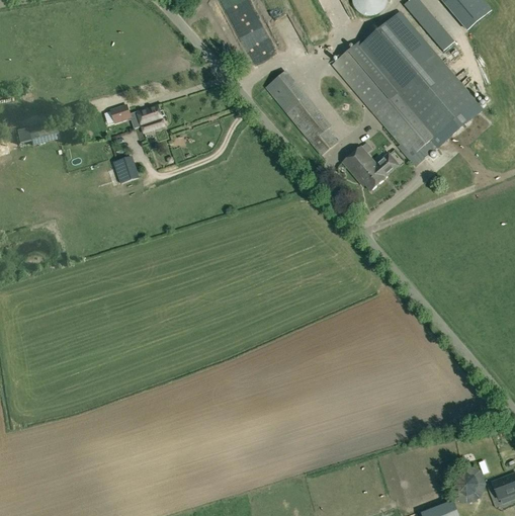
[(286,0),(291,9),(305,2),(304,0),(286,0)]
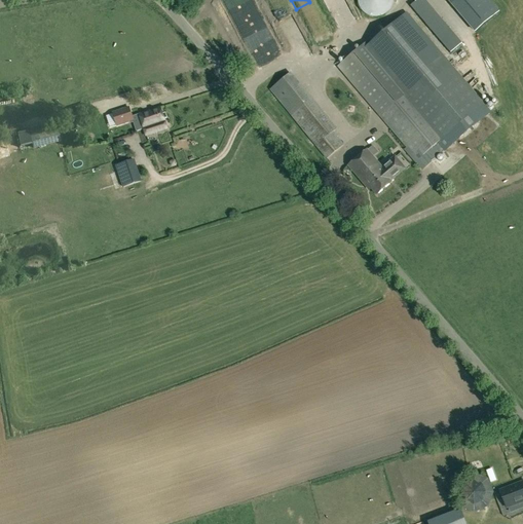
[(323,0),(333,21),(339,17),(340,21),(347,17),(338,0),(323,0)]
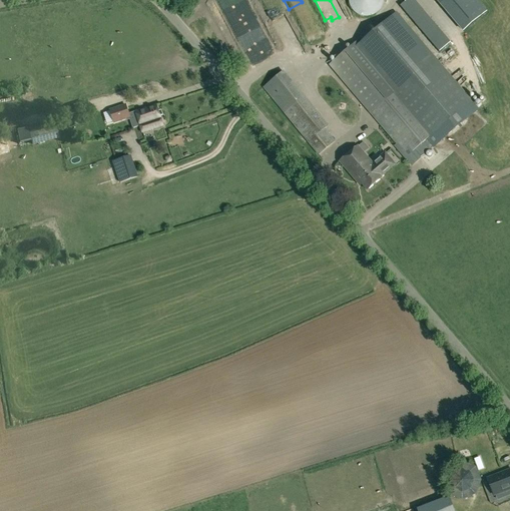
[(357,10),(370,0),(353,0),(351,2),(357,10)]
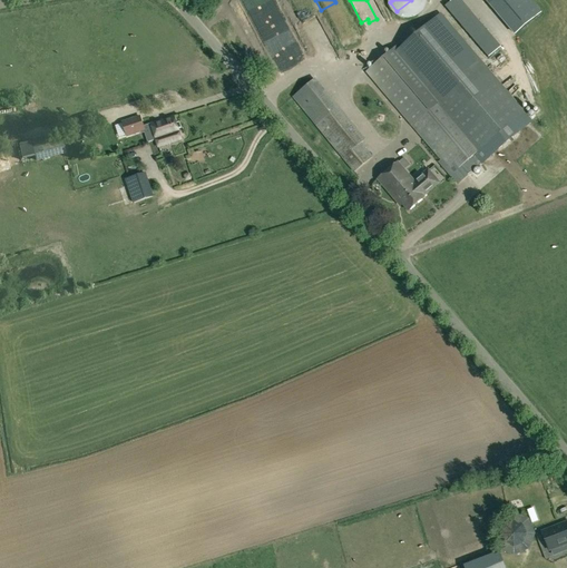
[(484,0),(511,33),(538,11),(529,0),(484,0)]
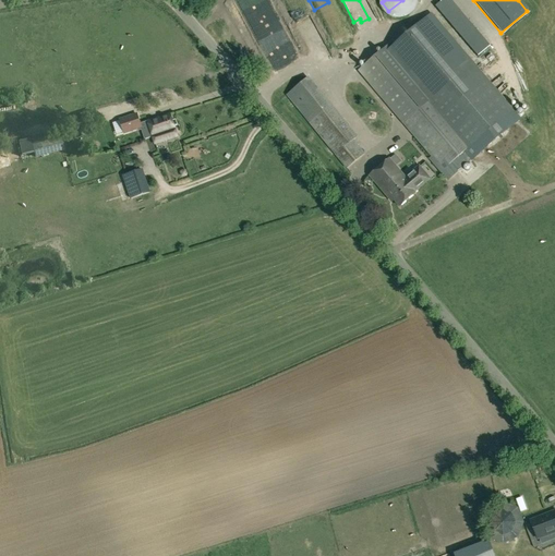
[(325,8),(333,21),(337,17),(329,4),(325,8)]
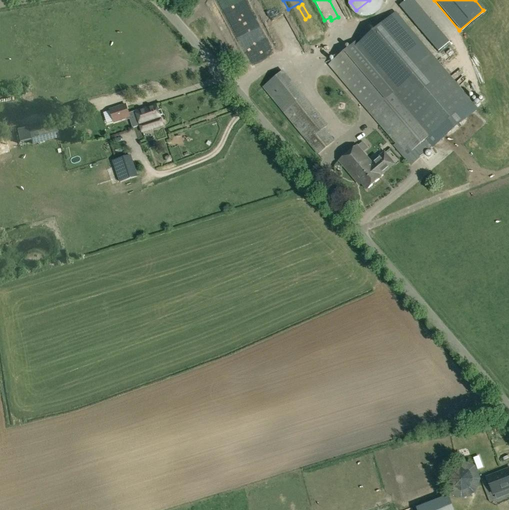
[(353,41),(327,63),(341,78),(348,86),(368,110),(405,154),(410,160),(420,151),(471,108),(442,73),(428,57),(391,14),(356,44),(353,41)]
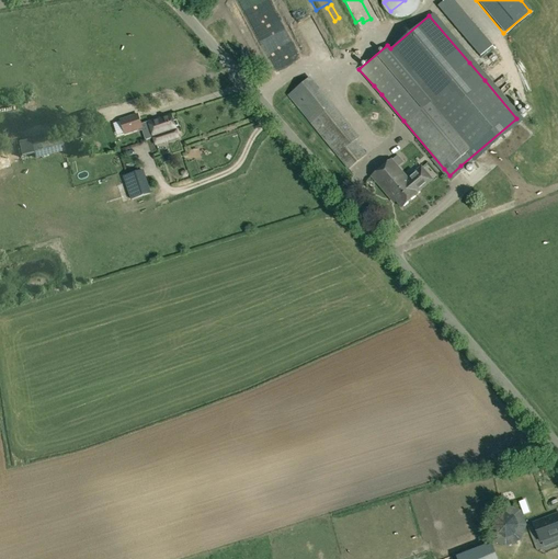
[(321,63),(328,56),(322,52),(317,59),(321,63)]
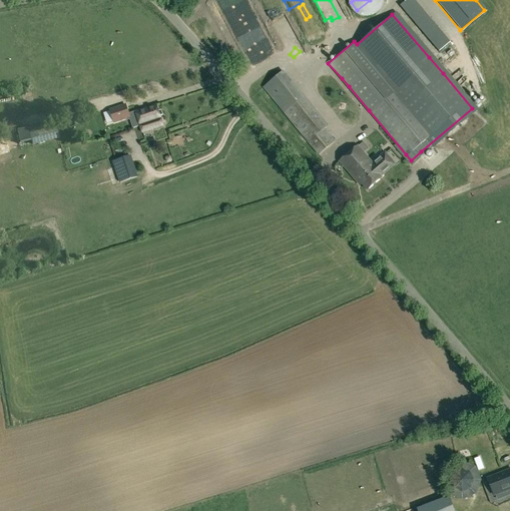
[(281,69),(260,85),(281,111),(298,132),(295,135),(301,142),(304,140),(316,153),(332,140),(322,127),(326,124),(301,94),(281,69)]
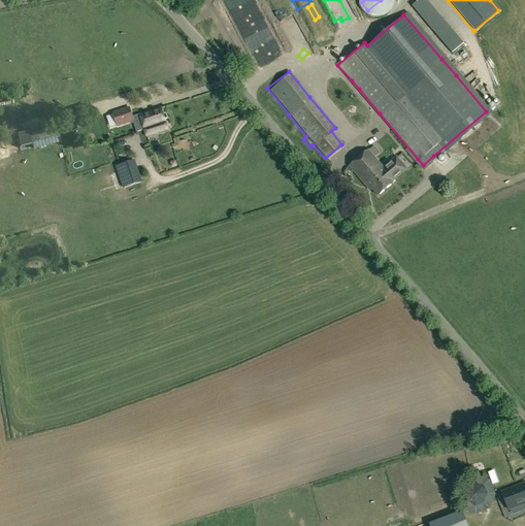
[(143,134),(164,128),(158,106),(137,112),(143,134)]
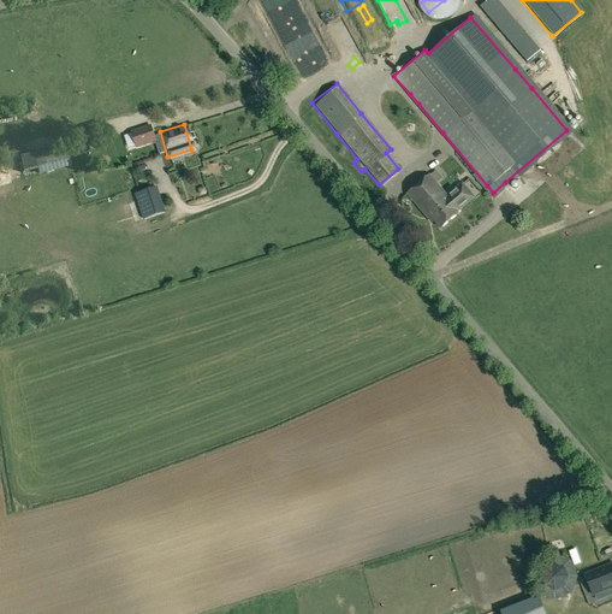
[(113,140),(117,159),(141,154),(138,135),(113,140)]
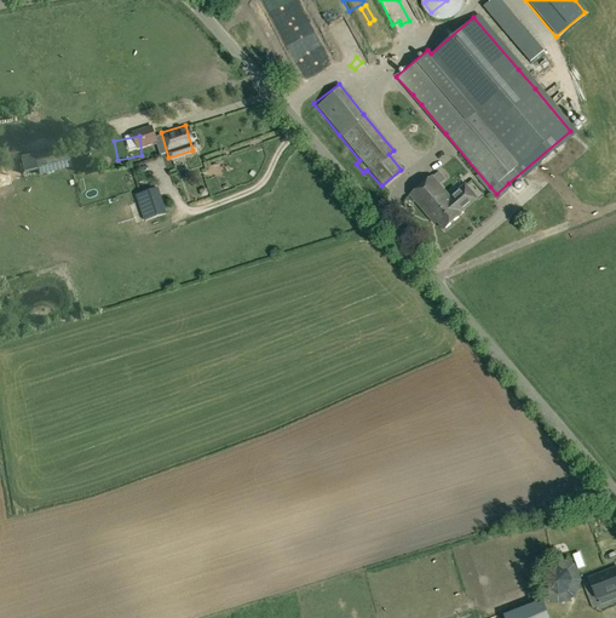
[(79,143),(81,153),(92,149),(88,139),(79,143)]
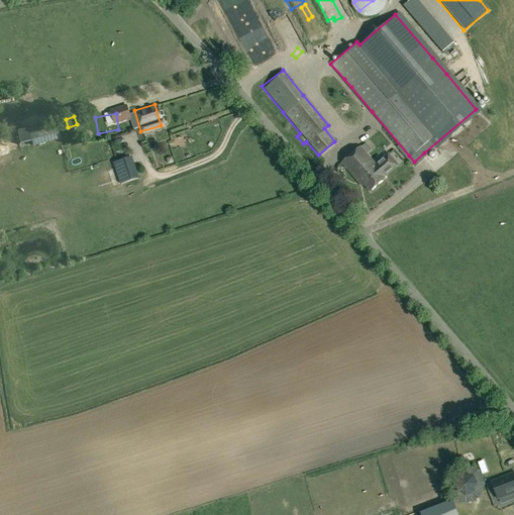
[(30,144),(58,137),(55,126),(27,133),(30,144)]
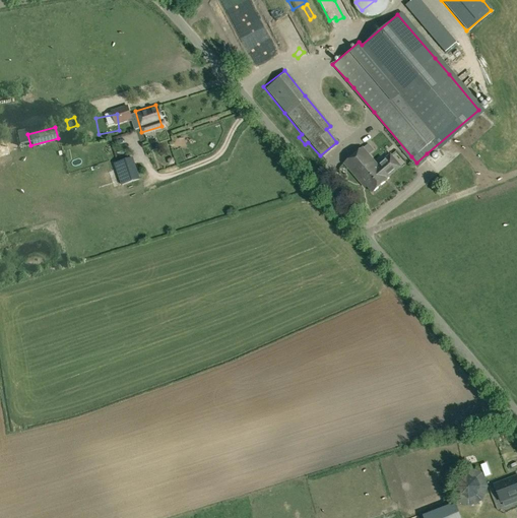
[(383,178),(397,166),(387,153),(375,164),(360,146),(341,163),(362,186),(363,185),(369,192),(384,179),(383,178)]
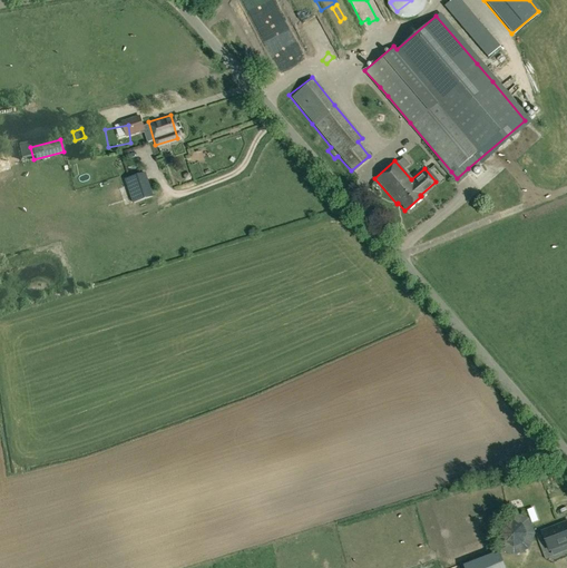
[(143,172),(123,178),(130,204),(150,197),(143,172)]
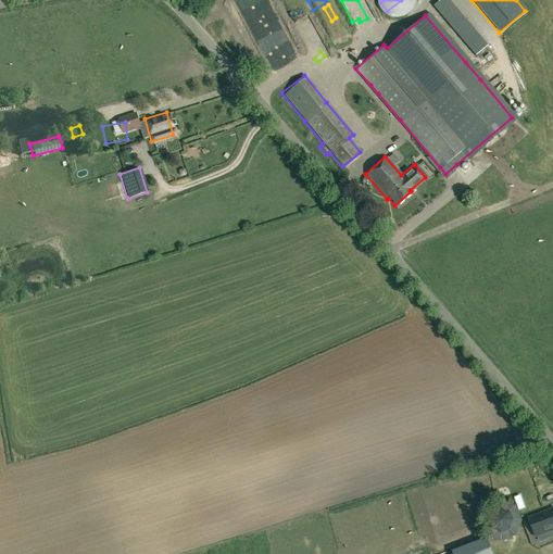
[(552,508),(552,506),(526,517),(532,534),(552,527),(552,508)]
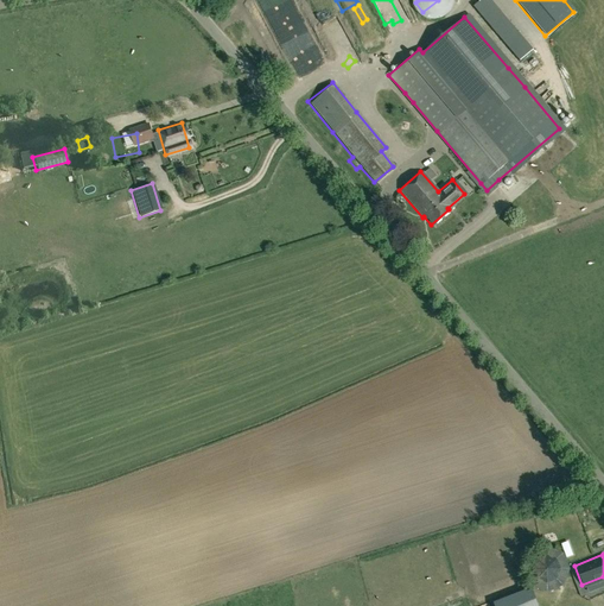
[(533,605),(528,584),(489,592),(493,605),(533,605)]
